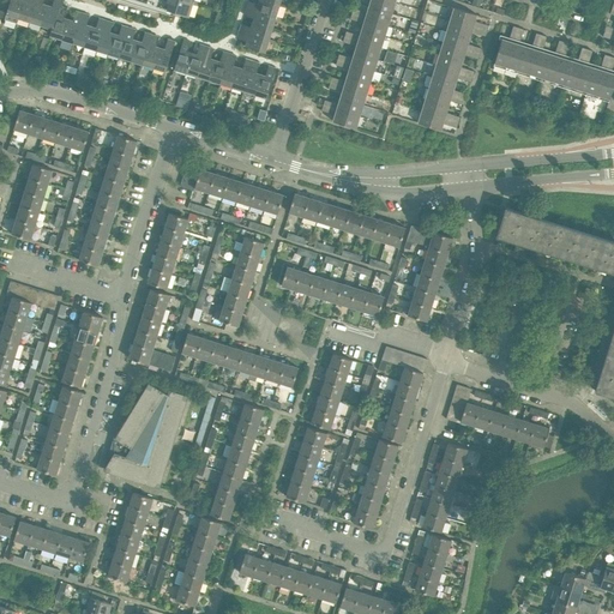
[(18,18),(23,0),(10,0),(6,14),(18,18)]
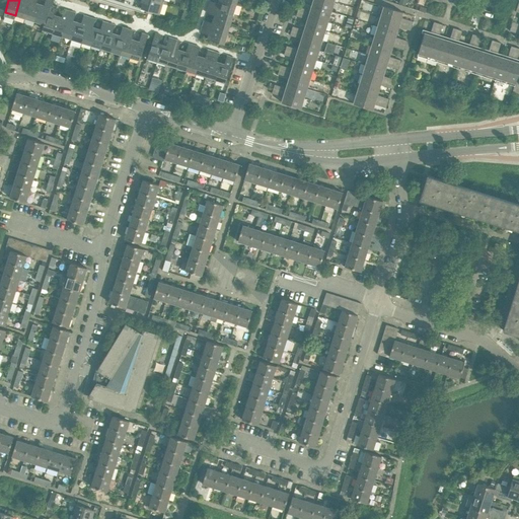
[(25,18),(30,0),(19,0),(15,15),(25,18)]
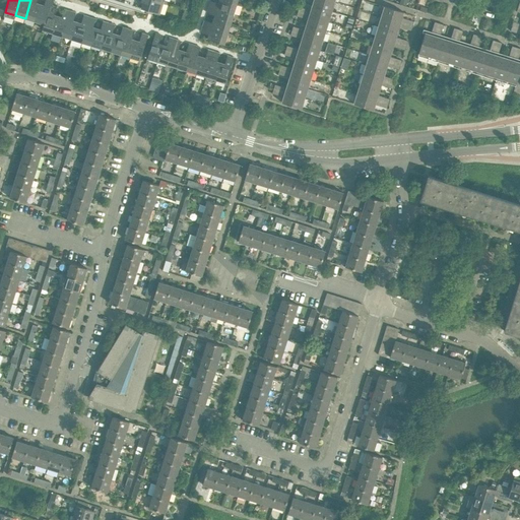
[(35,21),(40,4),(36,3),(37,0),(30,0),(25,18),(35,21)]
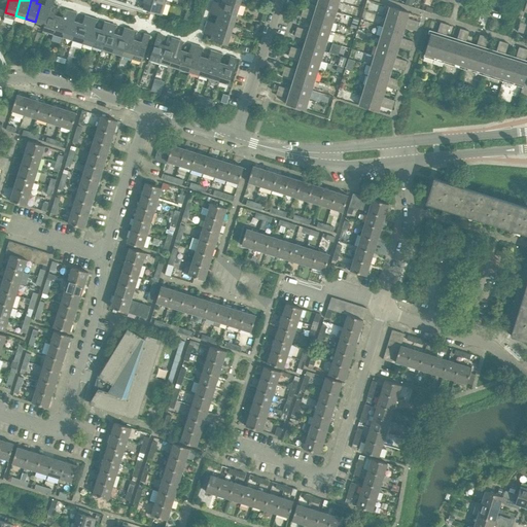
[(45,25),(50,5),(51,5),(53,0),(45,0),(44,6),(40,4),(35,22),(44,24),(45,25)]
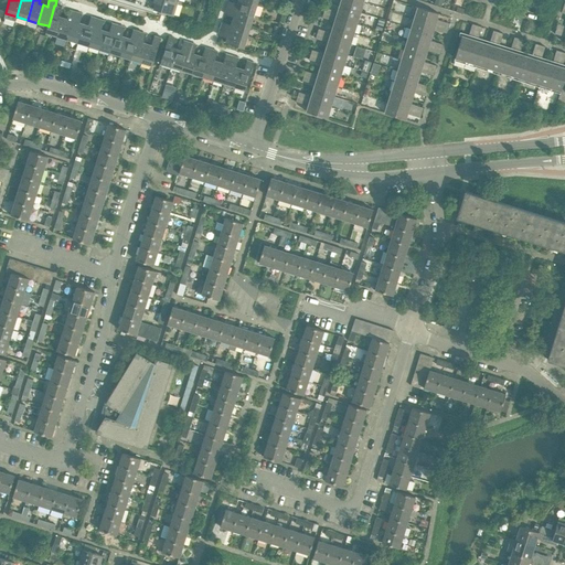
[(124,0),(173,16),(178,0),(124,0)]
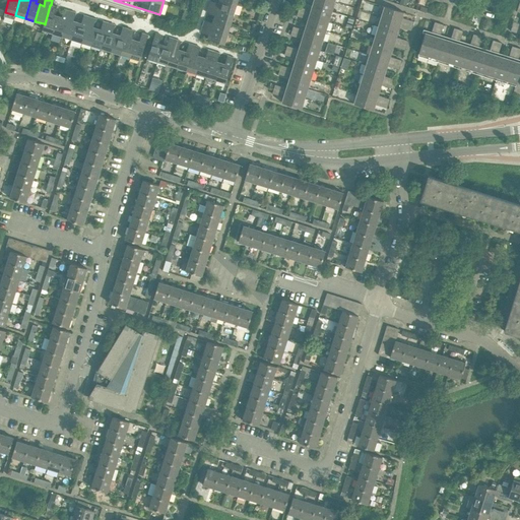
[(234,15),(237,5),(219,0),(218,4),(210,1),(208,7),(219,10),(234,15)]
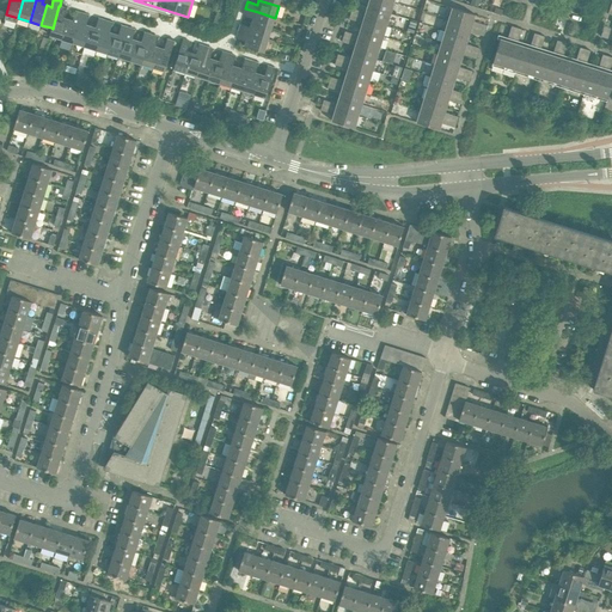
[(390,13),(393,2),(386,0),(367,0),(369,0),(367,6),(390,13)]
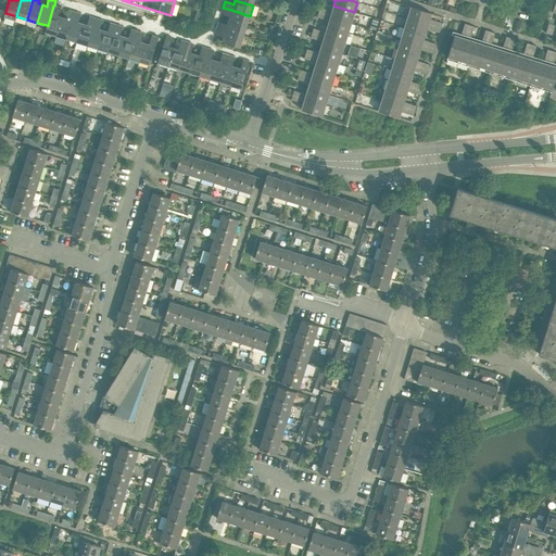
[(55,35),(61,17),(58,16),(60,8),(54,5),(53,5),(48,26),(47,25),(45,32),(55,35)]
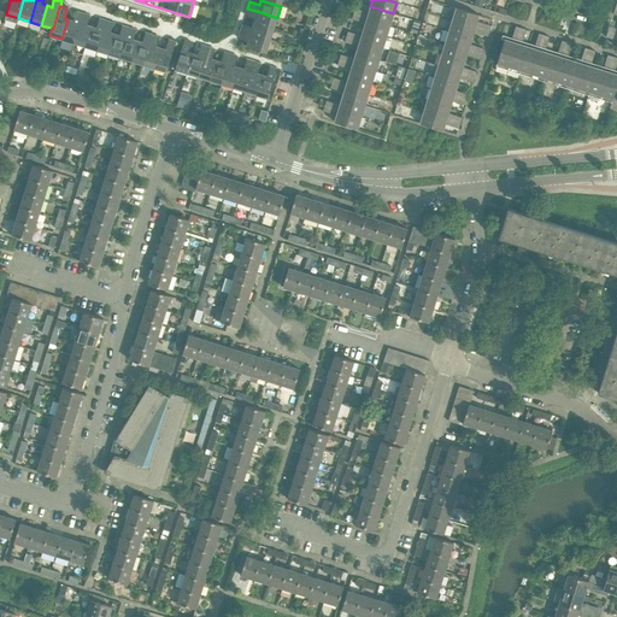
[(389,25),(393,13),(370,6),(369,12),(354,9),(353,13),(389,25)]
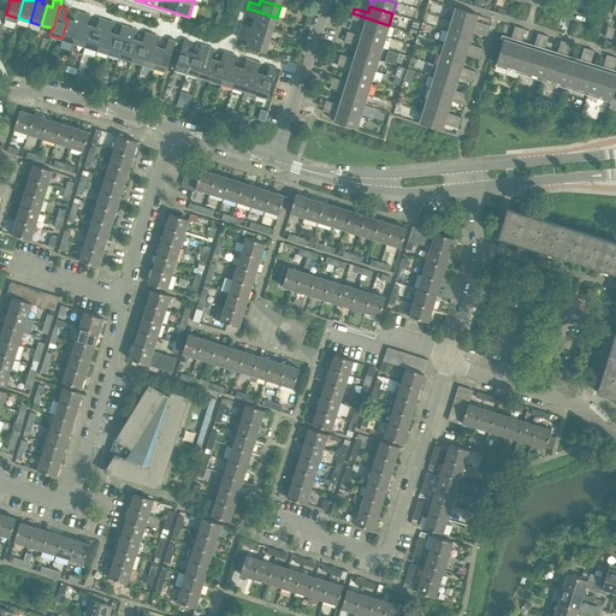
[(477,22),(478,15),(455,7),(451,19),(489,31),(490,25),(477,22)]
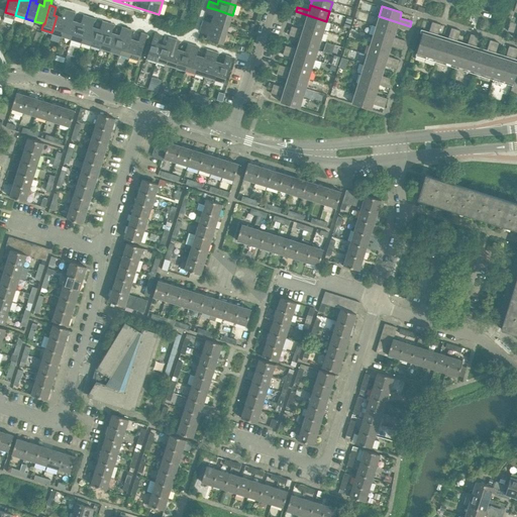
[(229,24),(232,15),(218,10),(207,7),(205,13),(214,15),(212,19),(229,24)]
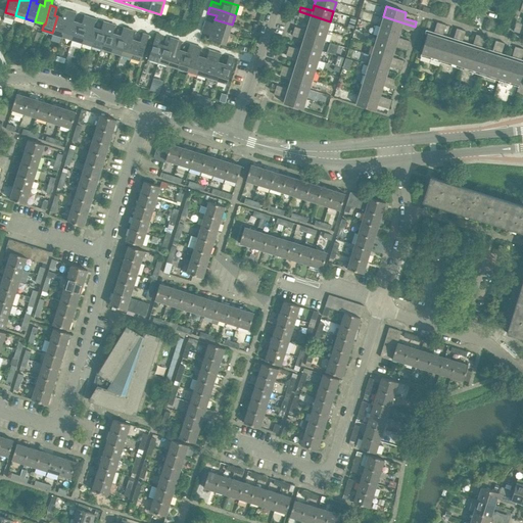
[(62,36),(70,11),(64,9),(61,17),(57,16),(52,33),(62,36)]
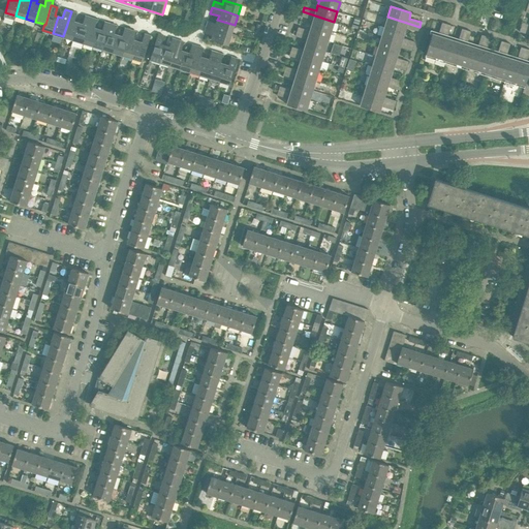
[(73,39),(79,23),(74,22),(76,13),(71,11),(63,36),(73,39)]
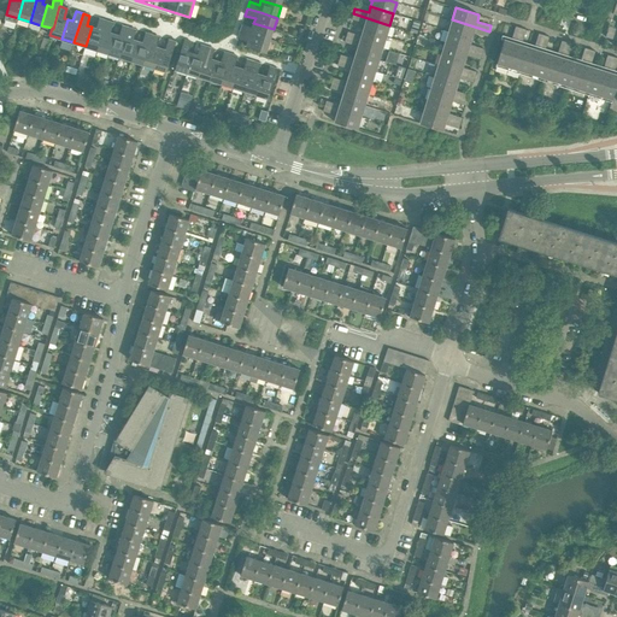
[(386,37),(389,25),(353,13),(351,19),(365,23),(363,30),(386,37)]
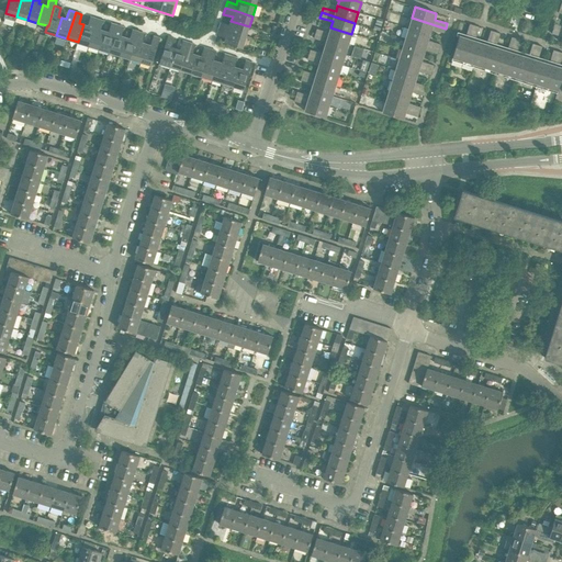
[(88,45),(97,19),(90,17),(88,25),(83,24),(78,42),(88,45)]
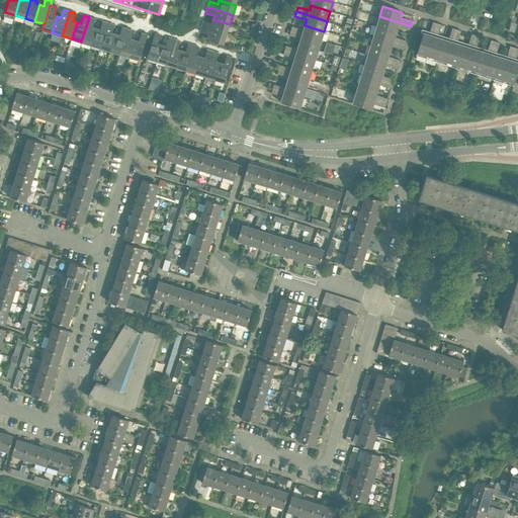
[(411,26),(379,16),(376,26),(396,32),(398,27),(409,30),(411,26)]
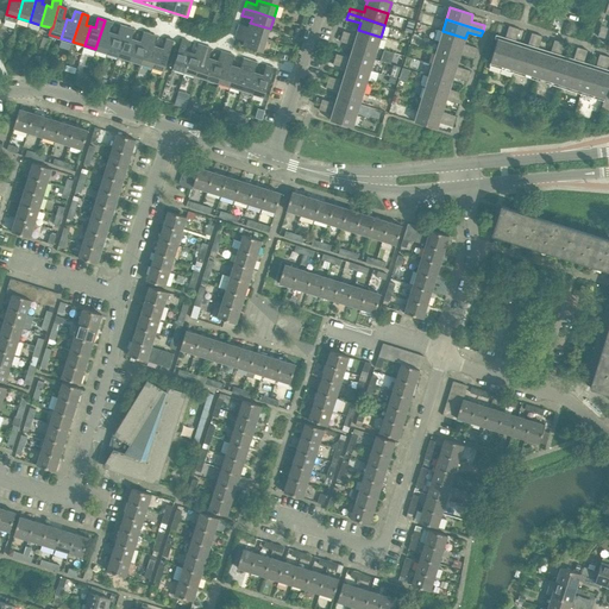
[(107,52),(113,33),(108,32),(112,23),(105,20),(95,49),(107,52)]
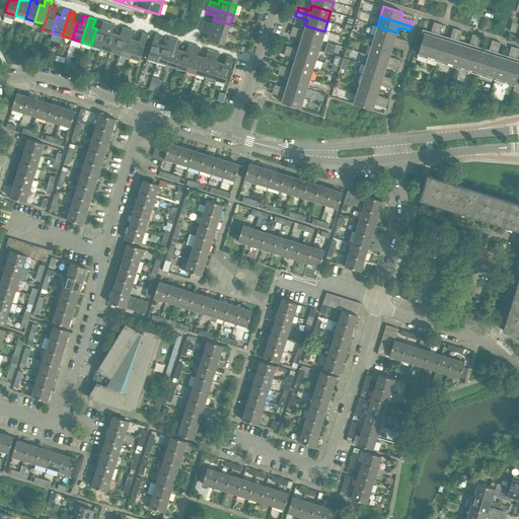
[(227,34),(230,24),(213,19),(212,23),(204,20),(202,26),(227,34)]
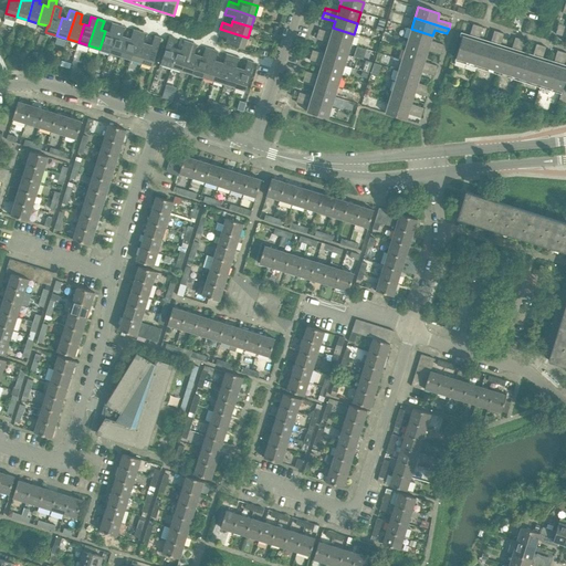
[(109,52),(118,25),(112,23),(109,32),(105,31),(100,49),(109,52)]
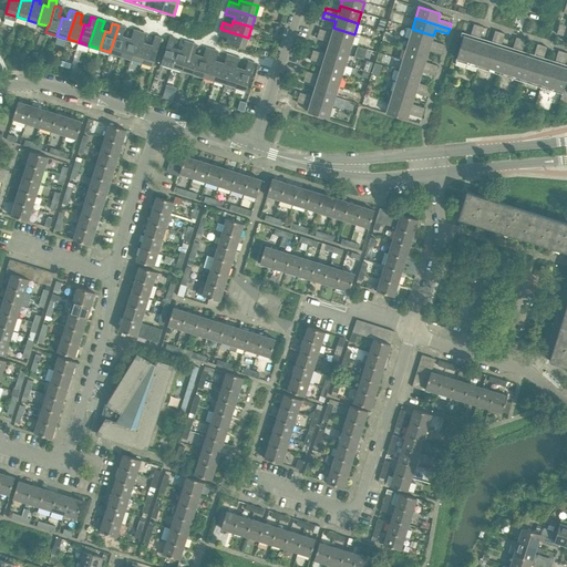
[(477,64),(485,43),(480,41),(484,27),(474,24),(470,38),(463,37),(456,58),(477,64)]
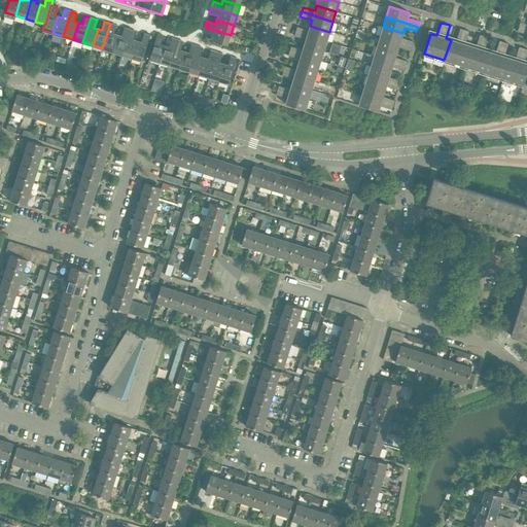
[(112,51),(117,35),(113,34),(116,26),(110,24),(102,48),(112,51)]
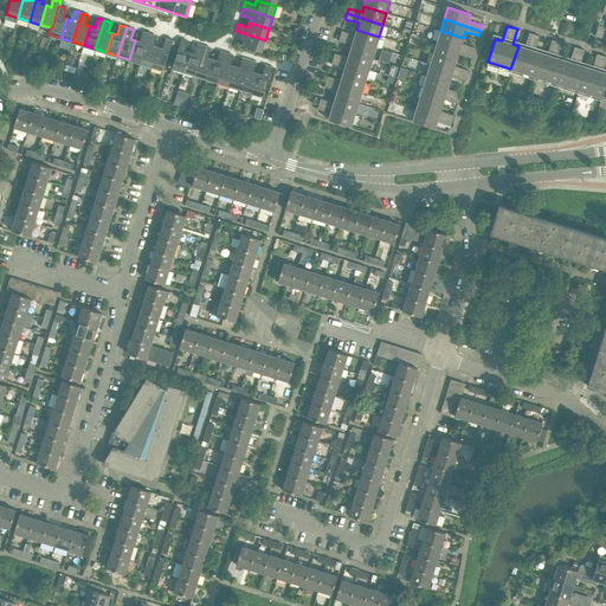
[(375,47),(379,37),(356,30),(355,36),(341,31),(340,37),(375,47)]
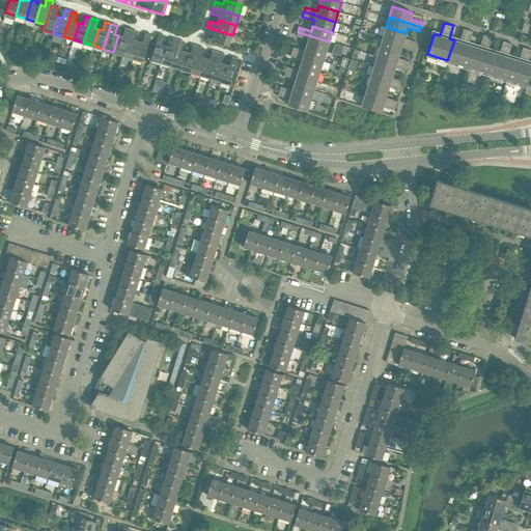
[(229,46),(232,35),(206,27),(204,33),(213,35),(212,39),(229,46)]
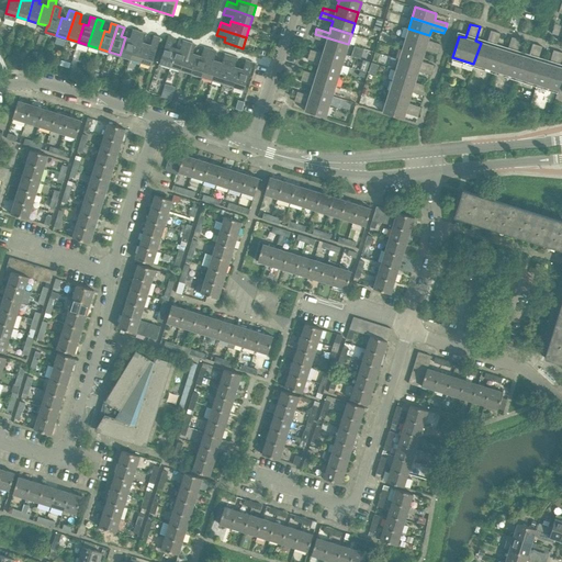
[(428,41),(429,35),(408,29),(405,38),(439,49),(440,44),(428,41)]
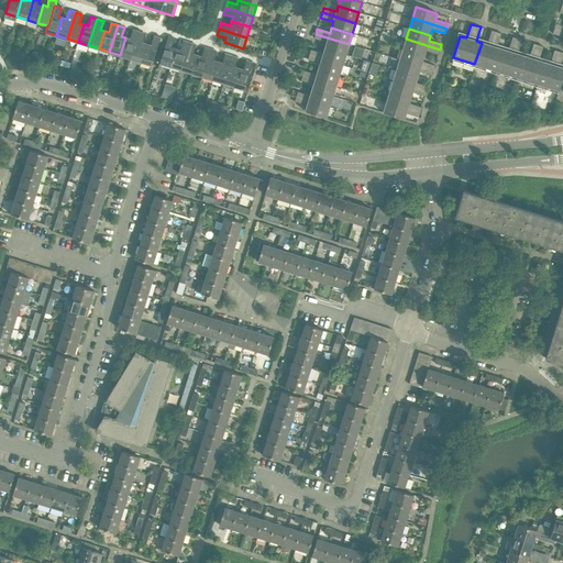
[(562,43),(562,31),(554,29),(552,34),(562,36),(562,43),(562,44),(562,43)]
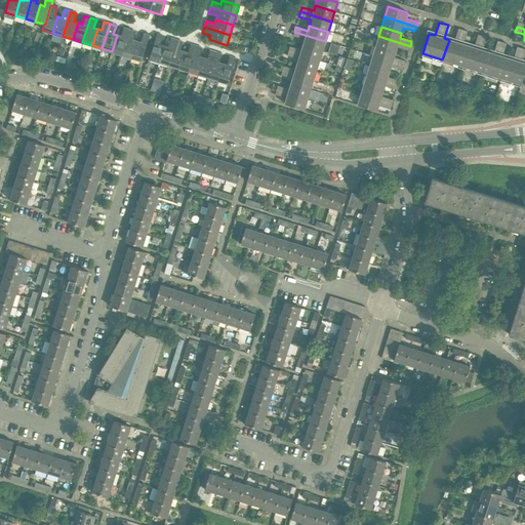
[(122,54),(129,30),(123,28),(121,36),(117,35),(112,51),(122,54)]
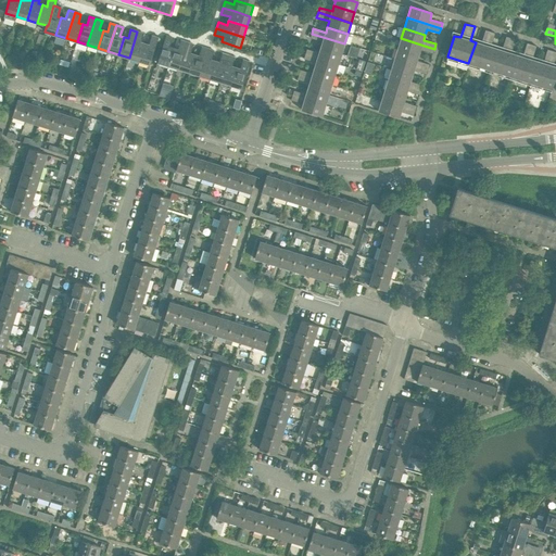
[(490,70),(496,49),(491,47),(495,33),(485,30),(481,43),(476,42),(468,63),(490,70)]
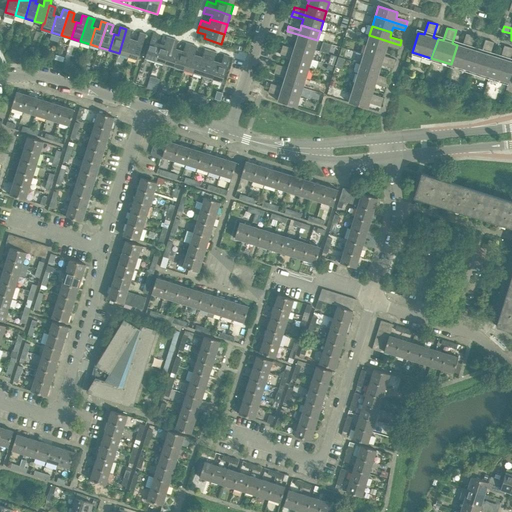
[(128,56),(133,40),(129,39),(132,31),(126,29),(119,53),(128,56)]
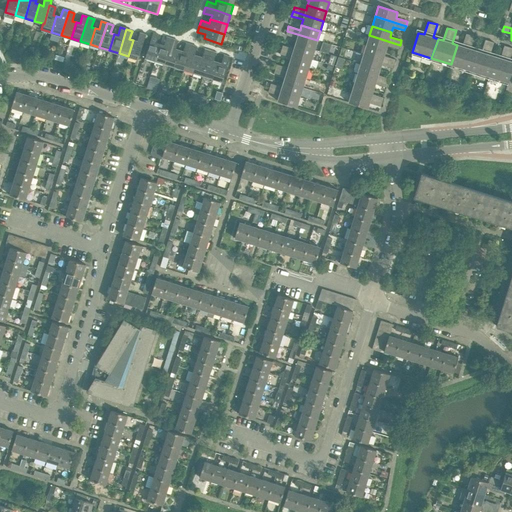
[(314,50),(317,40),(287,31),(285,35),(297,39),(295,44),(314,50)]
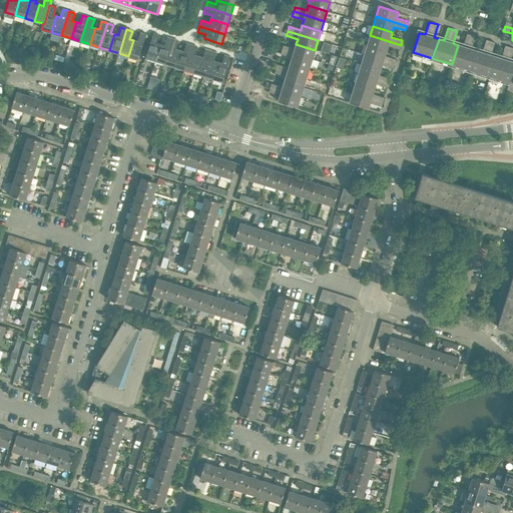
[(136,67),(146,35),(140,33),(137,41),(133,40),(128,56),(136,59),(133,66),(136,67)]
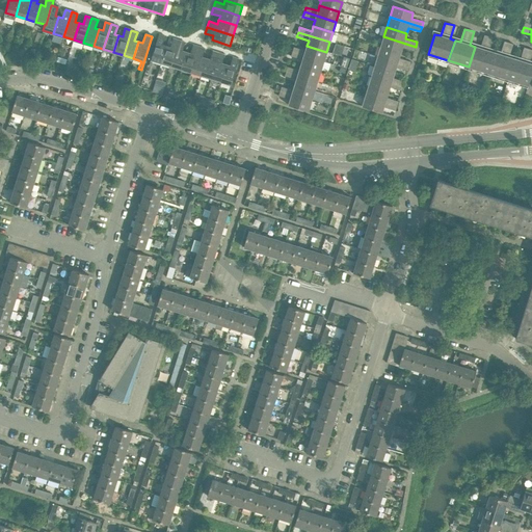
[(161,62),(166,46),(162,45),(165,36),(159,34),(149,68),(151,68),(153,60),(161,62)]
